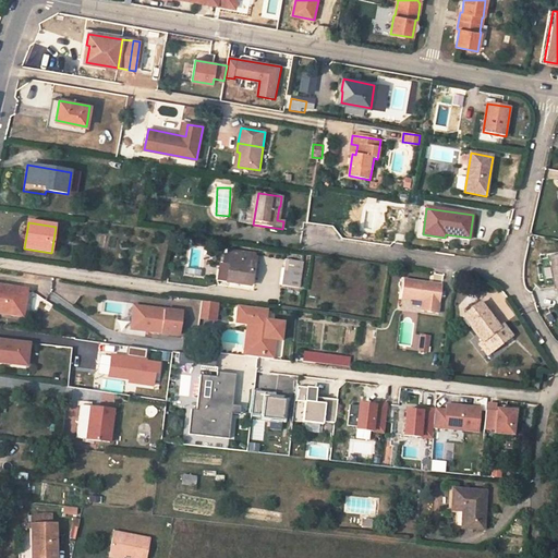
[(202,249),(192,247),(189,268),(199,270),(202,249)]
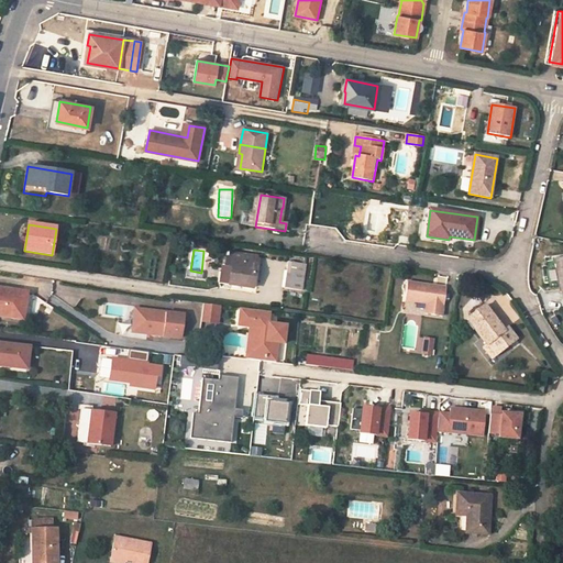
[(228,253),(225,266),(232,267),(230,284),(230,285),(253,288),(257,257),(228,253)]
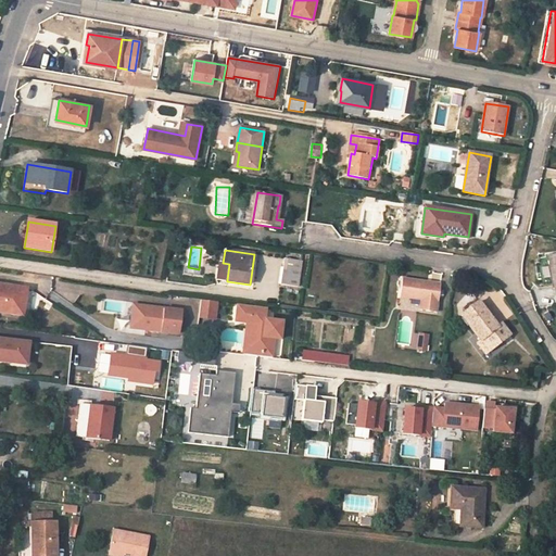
[(281,285),(299,287),(302,262),(285,260),(281,285)]
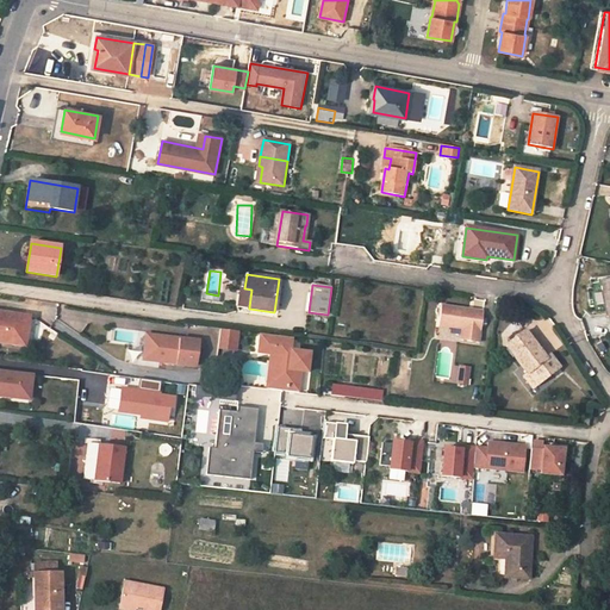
[(251,290),(244,288),(242,288),(240,305),(249,307),(251,290)]
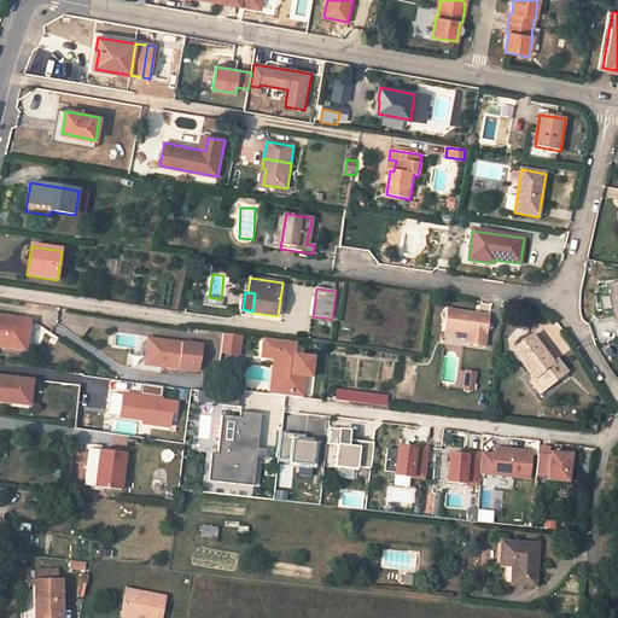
[(490,315),(448,310),(445,331),(468,333),(467,344),(485,347),(490,315)]
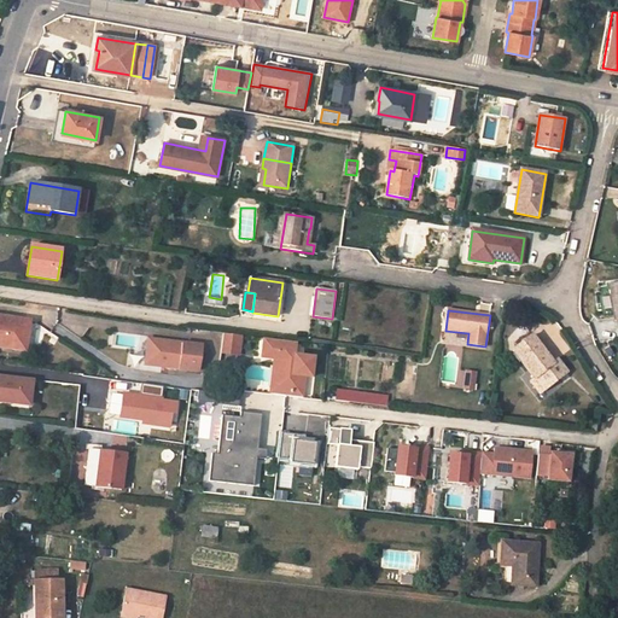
[(0,331),(28,334),(30,322),(0,316),(0,331)]
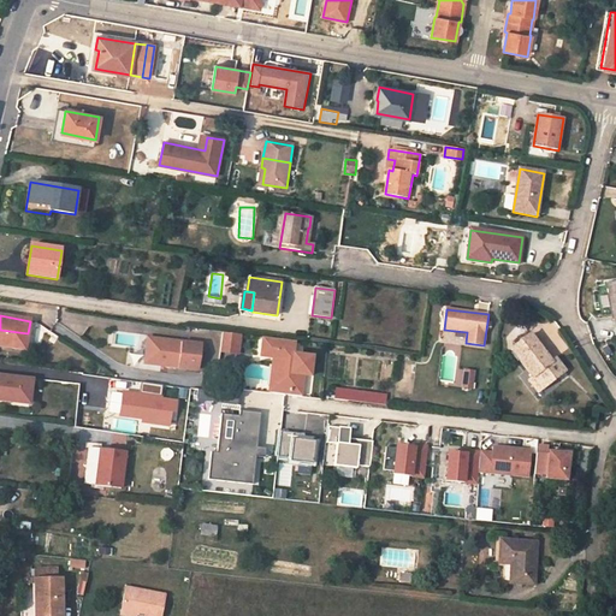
[(0,330),(0,345),(25,350),(28,333),(0,330)]
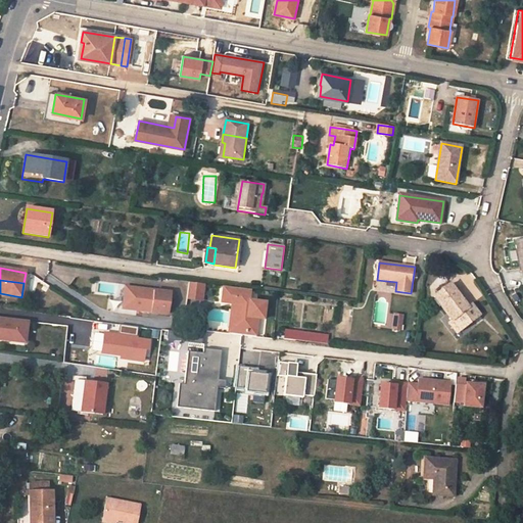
[(206,283),(190,281),(187,296),(203,299),(206,283)]
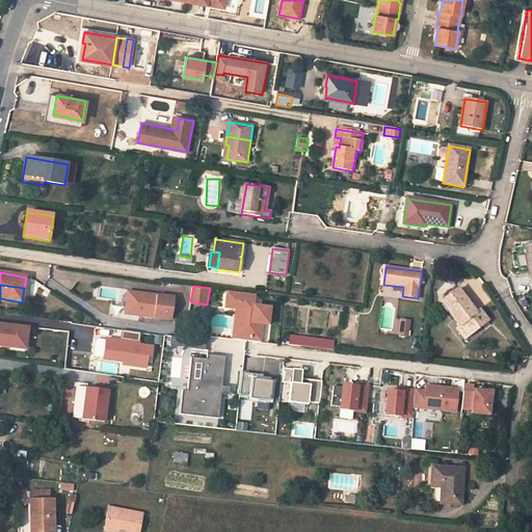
[(458,289),(442,301),(460,326),(468,337),(488,321),(480,310),(476,313),(458,289)]
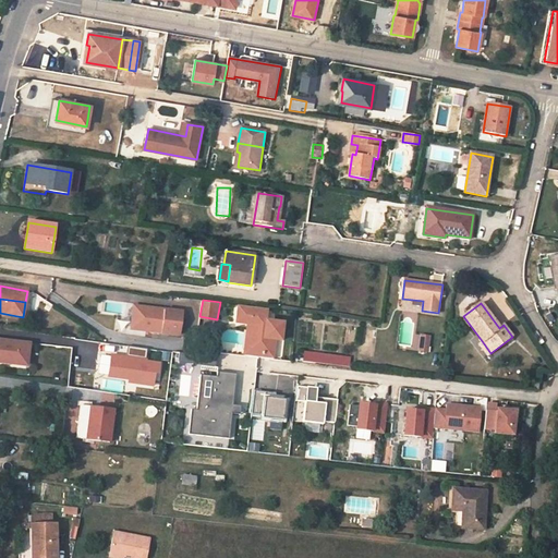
[(268,308),(239,305),(237,322),(249,323),(256,324),(252,350),(274,353),(275,340),(281,341),(283,323),(266,320),(268,308)]
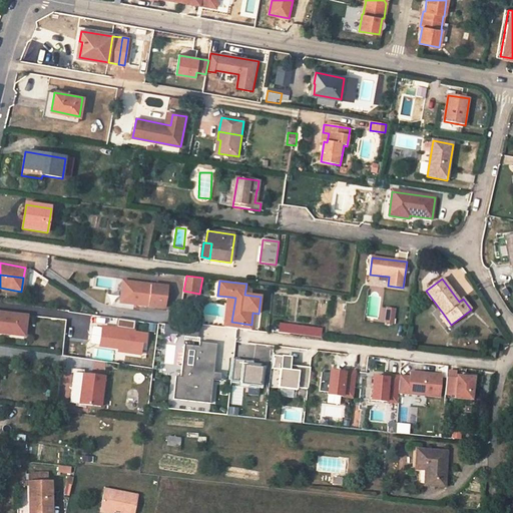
[(124,282),(122,292),(160,296),(166,297),(167,288),(124,282)]
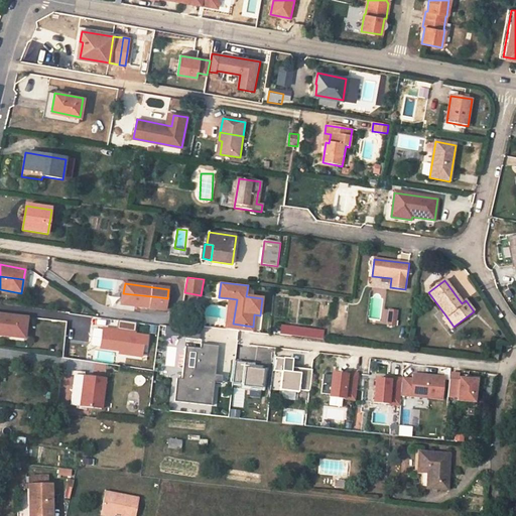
[(160,309),(161,297),(123,293),(122,303),(160,309)]
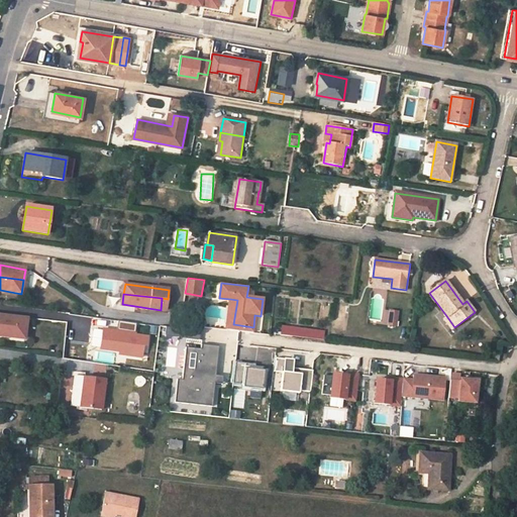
[(237,300),(230,299),(226,328),(252,332),(253,327),(233,324),(237,300)]
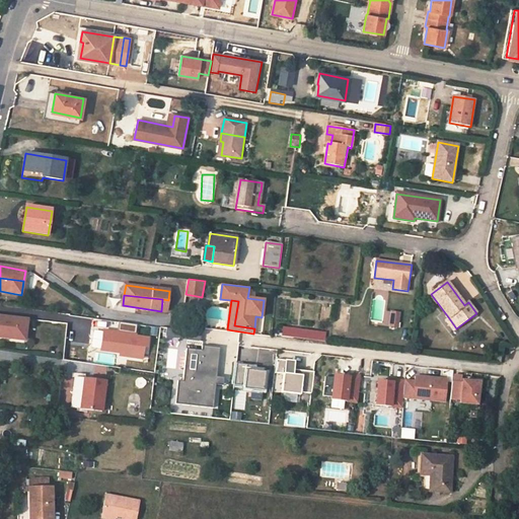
[(399,328),(401,311),(385,309),(382,326),(399,328)]
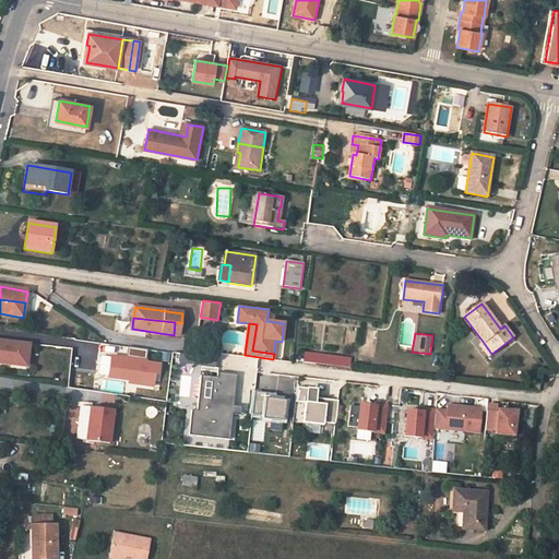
[(0,363),(6,364),(6,360),(27,363),(30,345),(0,341),(0,363)]
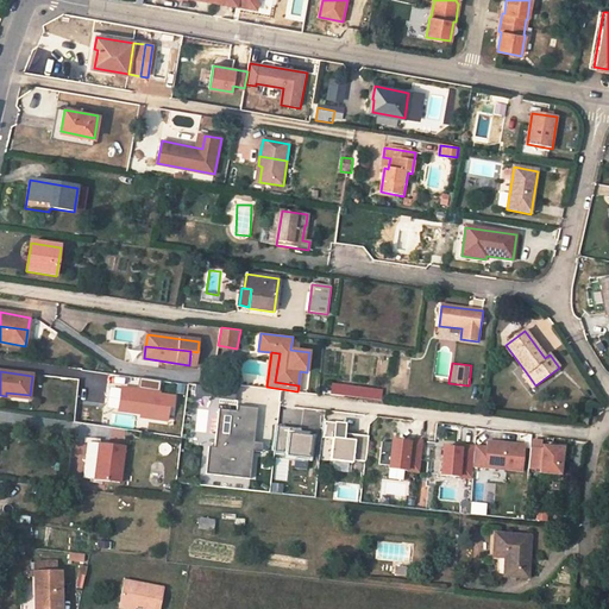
[(238,385),(239,374),(227,372),(226,384),(237,385),(238,385)]
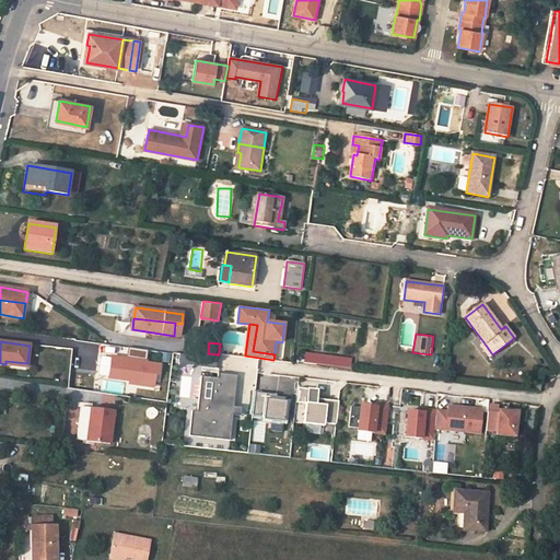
[(485,343),(481,346),(489,357),(492,354),(485,343)]
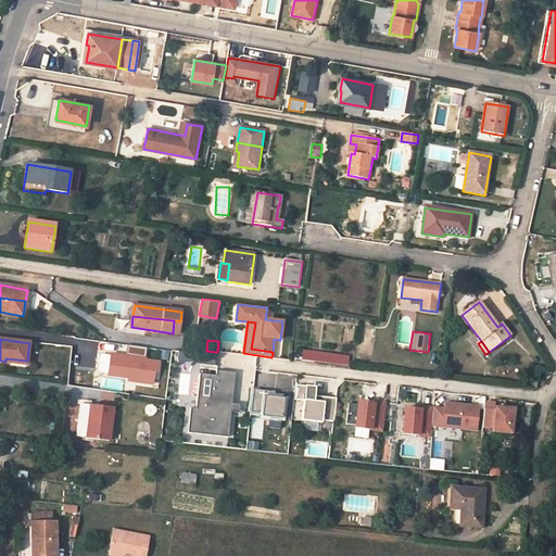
[(158,373),(160,362),(146,361),(148,350),(128,346),(126,357),(112,355),(109,376),(129,379),(129,381),(152,384),(154,371),(158,373)]
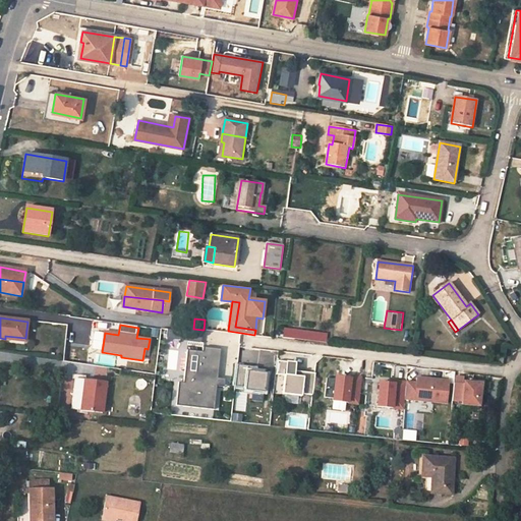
[(203,330),(193,329),(190,328),(189,337),(201,338),(203,330)]
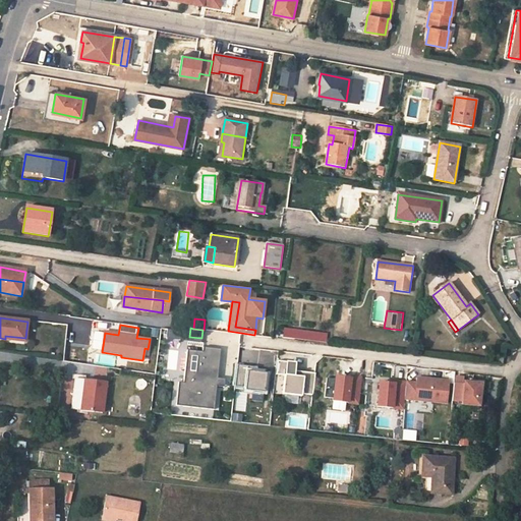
[(327,343),(328,334),(284,329),(283,338),(327,343)]
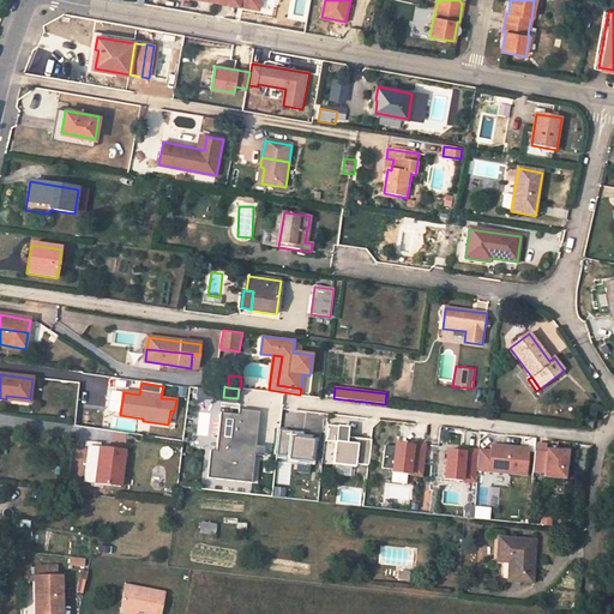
[(240,415),(222,413),(217,451),(211,450),(209,477),(252,483),(256,455),(265,456),(266,446),(257,446),(260,411),(240,409),(240,415)]
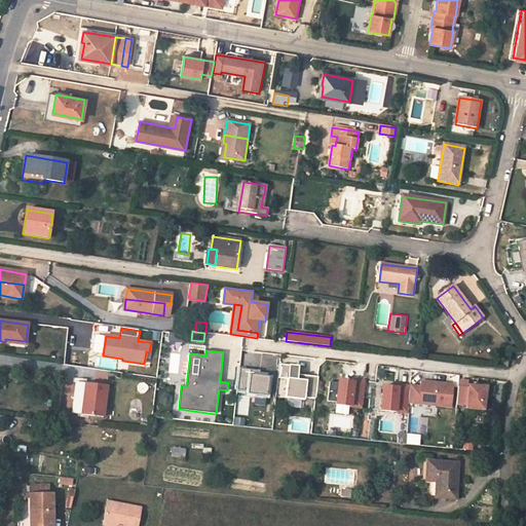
[(508,369),(509,361),(498,360),(497,368),(508,369)]
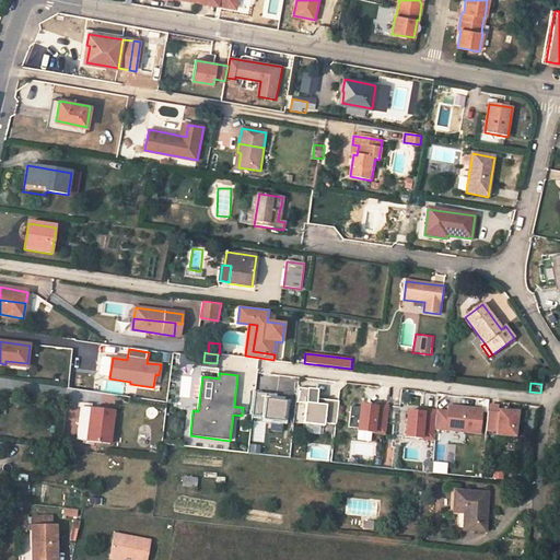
[(305,405),(316,406),(316,399),(317,391),(298,388),(296,404),(305,405)]
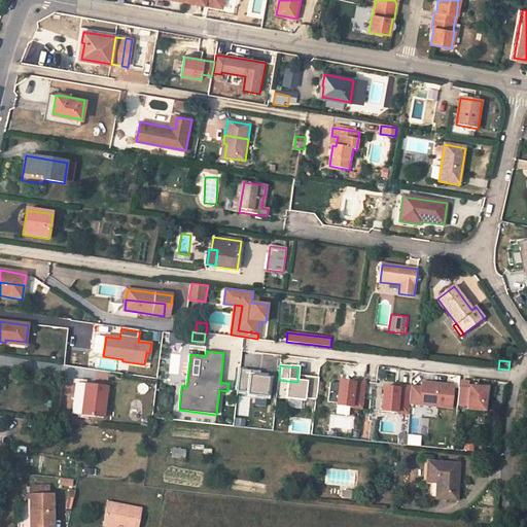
[(259,372),(240,370),(237,391),(247,392),(247,395),(255,396),(254,406),(266,407),(269,378),(258,377),(259,372)]
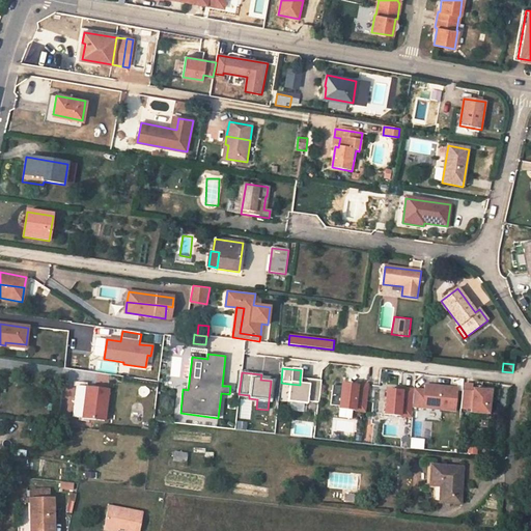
[(319,381),(300,379),(300,385),(308,385),(306,401),(317,402),(319,381)]
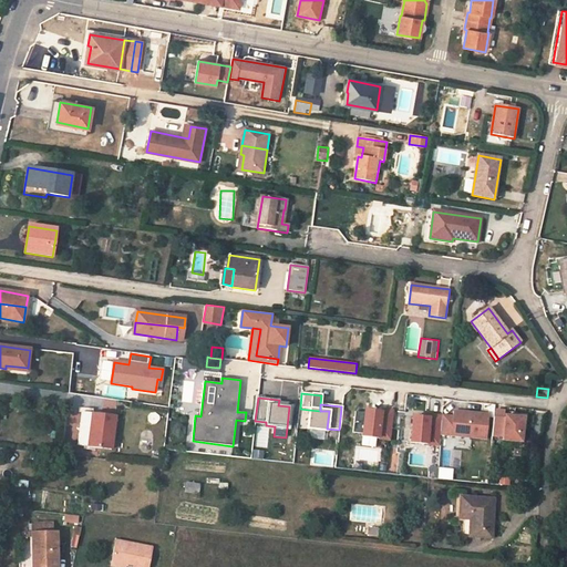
[(393,410),(381,409),(381,413),(378,440),(390,441),(393,410)]
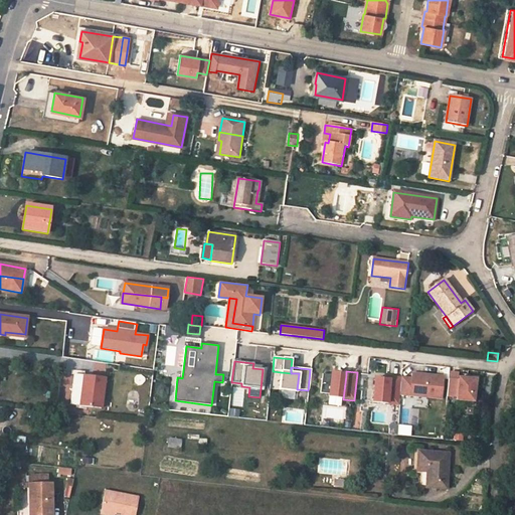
[(291,373),(281,372),(279,390),(297,392),(297,389),(299,373),(291,373)]
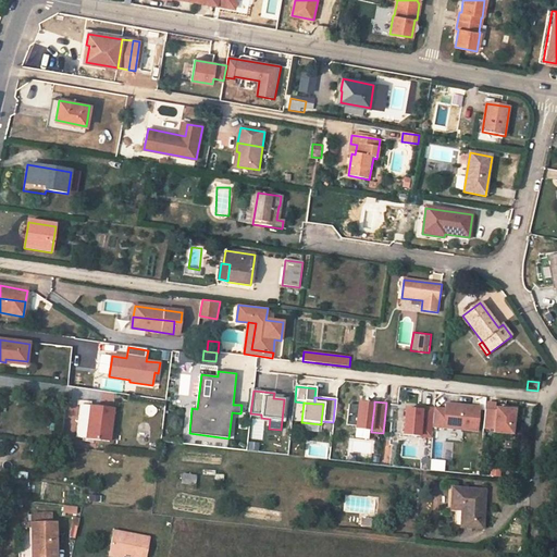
[(484,430),(493,431),(495,409),(496,404),(487,403),(484,430)]
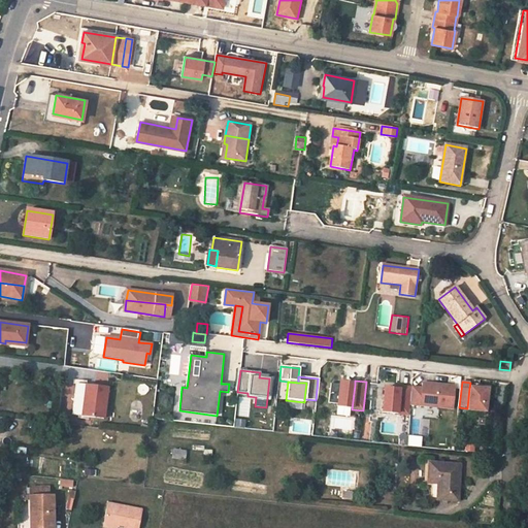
[(335,407),(352,409),(355,385),(338,383),(335,407)]
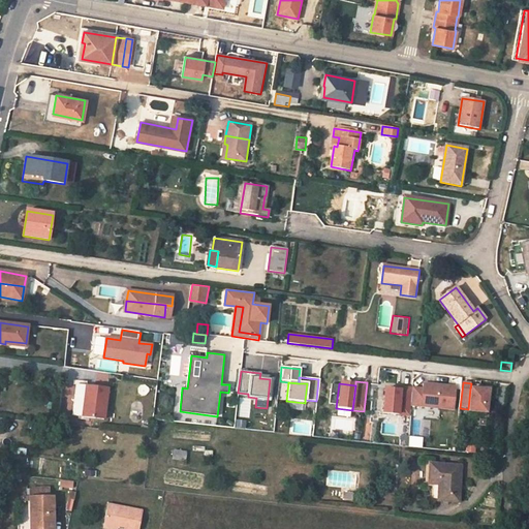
[(421,406),(454,410),(456,386),(423,383),(423,389),(421,406)]
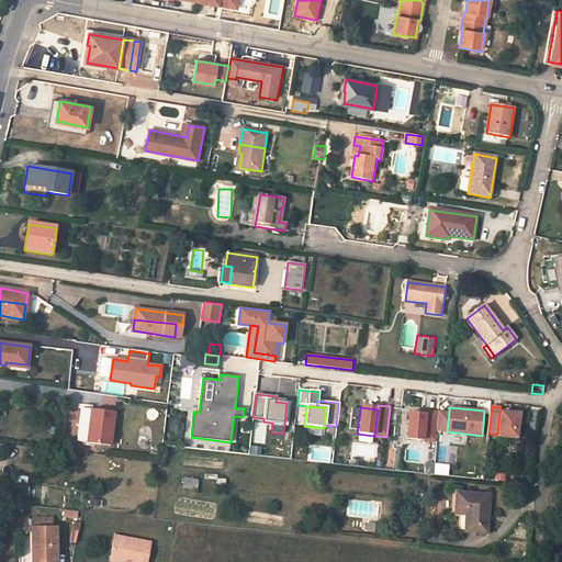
[(80,408),(76,441),(87,442),(91,411),(80,408)]
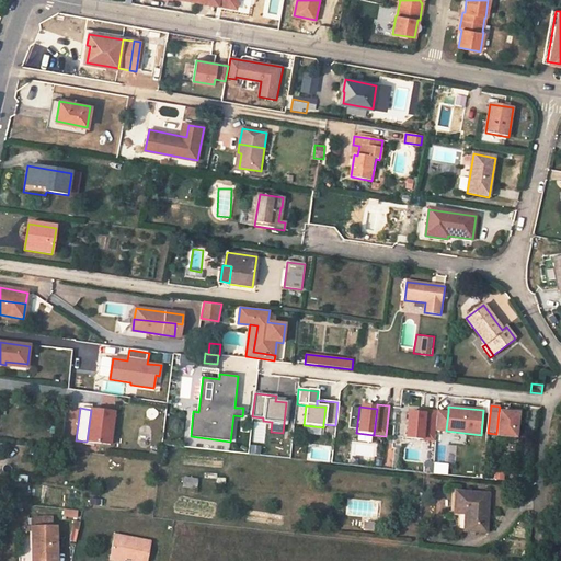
[(87,442),(111,445),(115,413),(91,410),(87,442)]
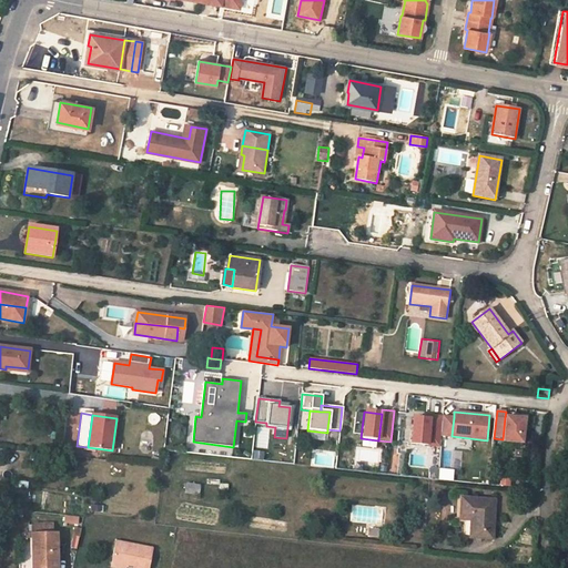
[(442,417),(429,415),(429,419),(426,446),(438,447),(442,417)]
